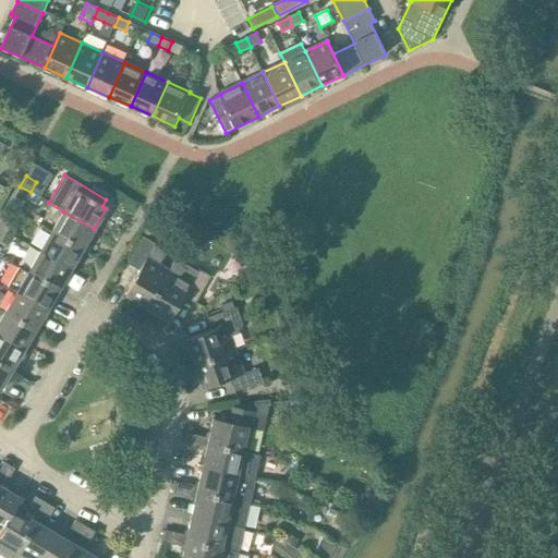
[(31,192),(20,186),(14,196),(24,202),(31,192)]
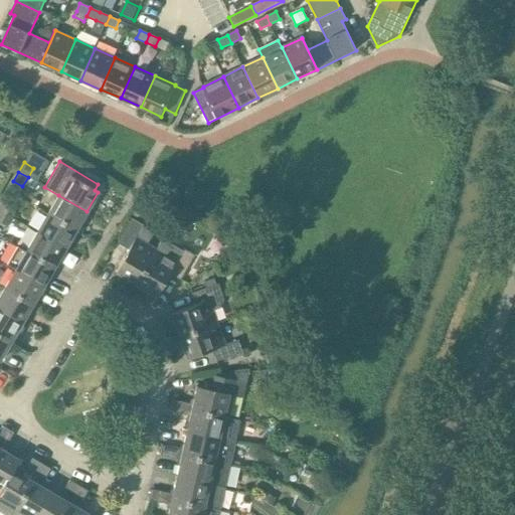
[(58,195),(47,213),(75,230),(87,211),(58,195)]
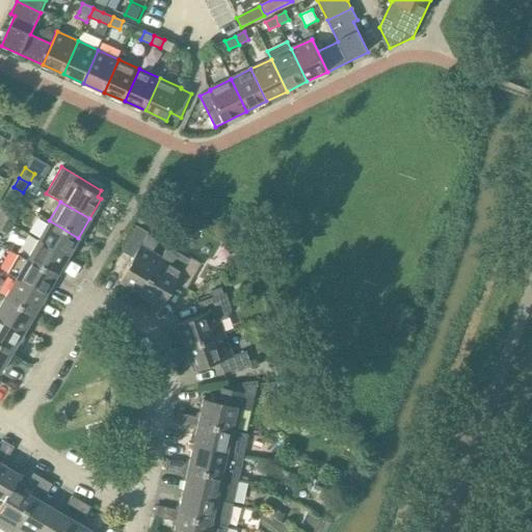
[(0,209),(0,217),(6,221),(11,212),(2,207),(0,209)]
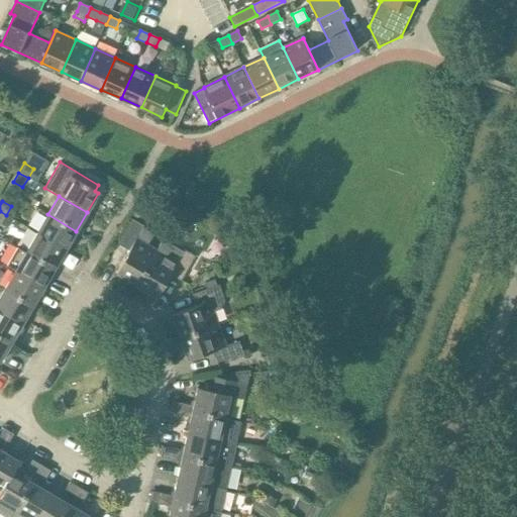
[(65,249),(76,231),(47,214),(36,233),(65,249)]
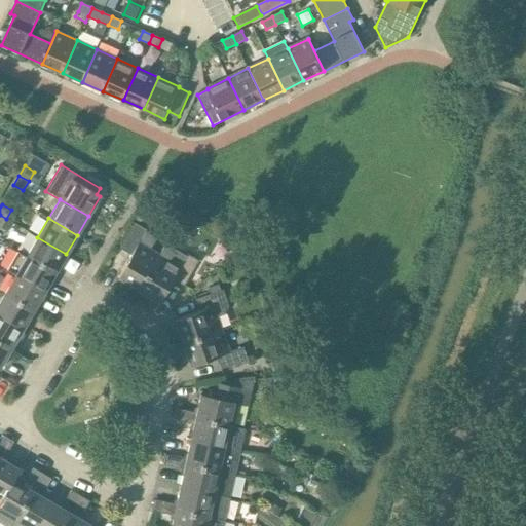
[(138,290),(159,255),(138,242),(146,230),(135,223),(119,249),(130,255),(117,278),(138,290)]
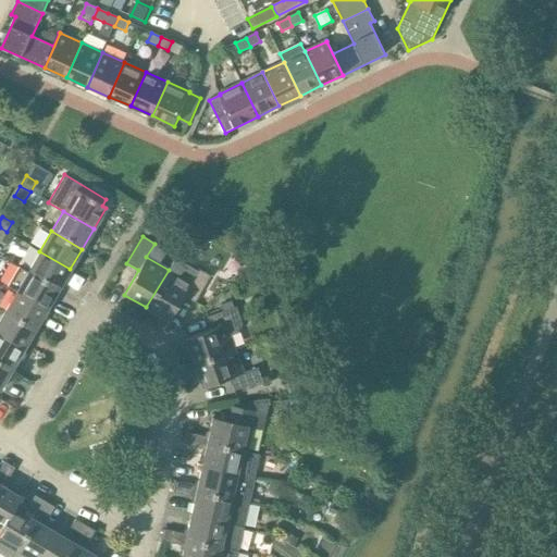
[(39,251),(27,272),(58,289),(70,269),(39,251)]
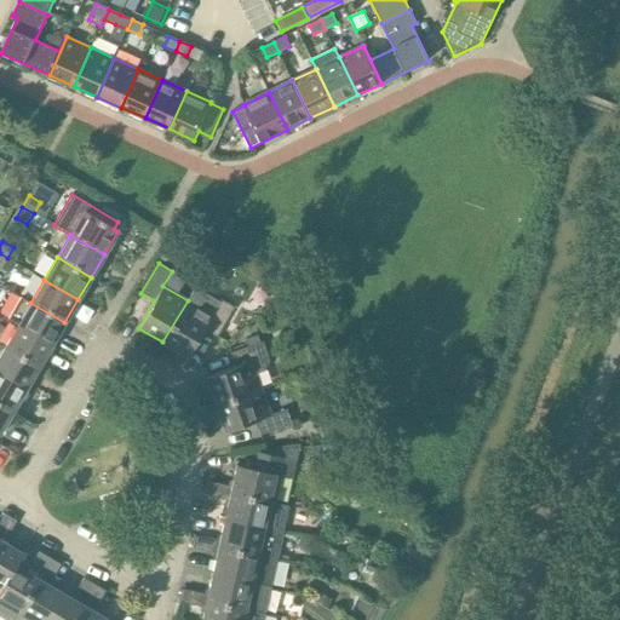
[(194,288),(188,300),(162,342),(188,356),(204,329),(217,337),(234,308),(220,299),(219,302),(194,288)]
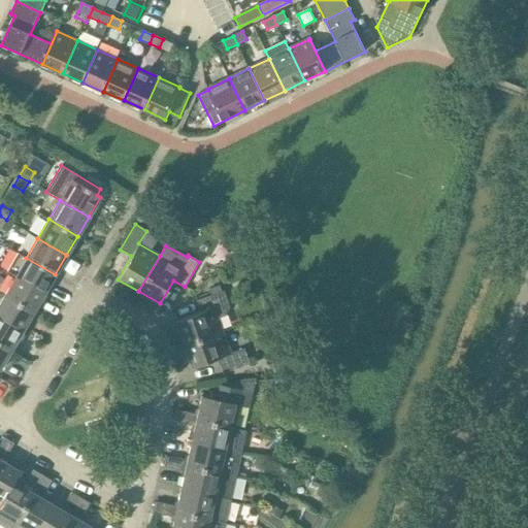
[(55,274),(26,258),(18,253),(6,271),(15,276),(43,294),(55,274)]
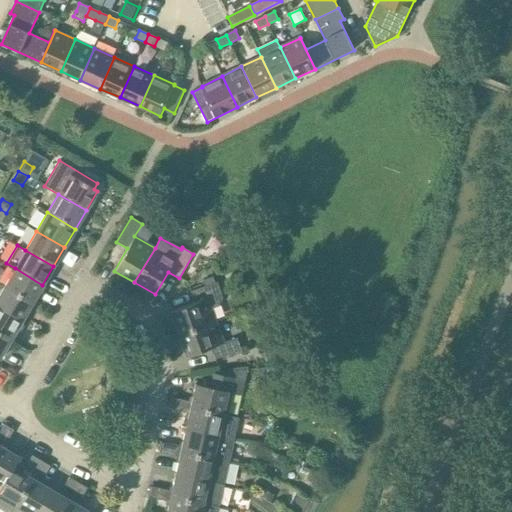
[(15,268),(4,287),(32,303),(42,285),(15,268)]
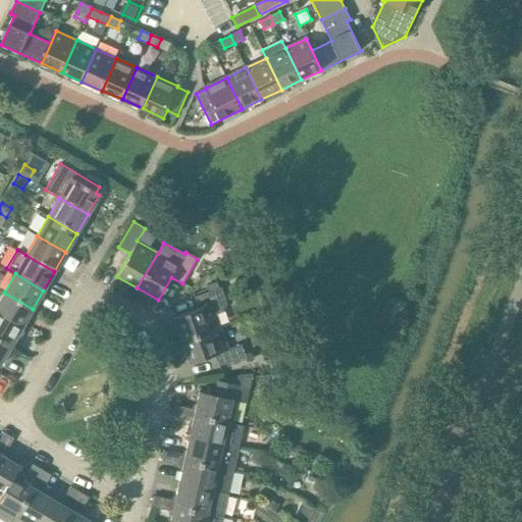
[(180,341),(195,335),(219,327),(215,315),(222,312),(226,304),(220,288),(215,290),(213,283),(206,285),(208,293),(194,298),(198,309),(172,318),(180,341)]
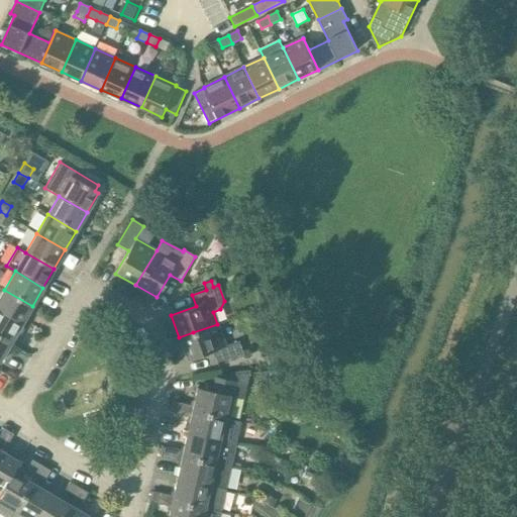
[(4,290),(0,296),(0,312),(21,325),(32,306),(4,290)]
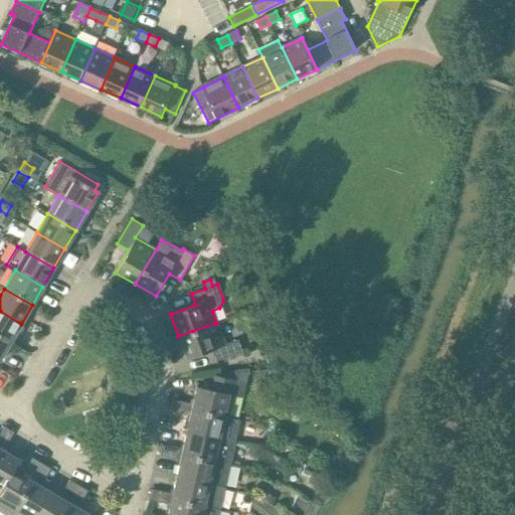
[(0,336),(10,343),(21,324),(0,311),(0,336)]
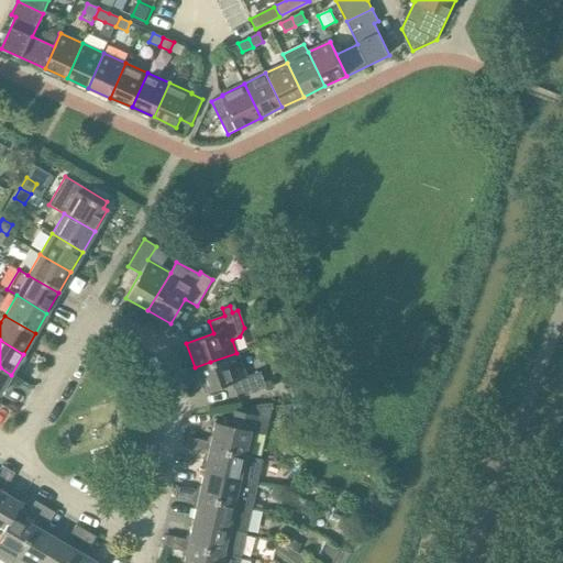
[(210,362),(195,367),(203,393),(231,383),(235,396),(265,385),(260,372),(245,377),(236,353),(210,362)]
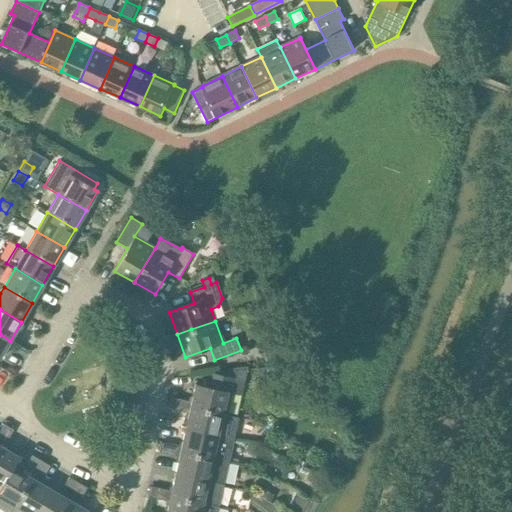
[(0,357),(10,341),(0,334),(0,357)]
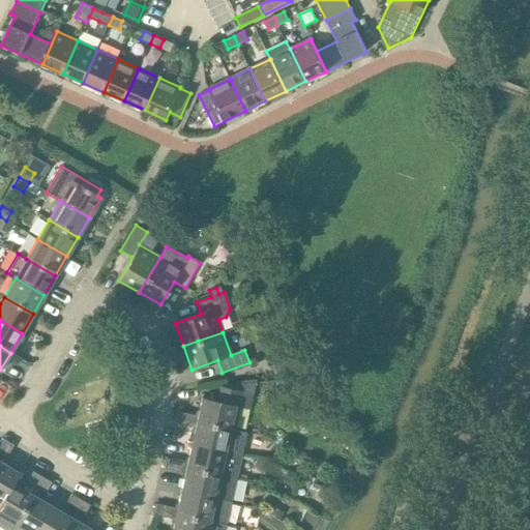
[(185,424),(195,428),(197,421),(235,430),(239,407),(249,409),(253,393),(255,393),(255,384),(233,385),(227,385),(227,387),(221,386),(217,401),(202,398),(198,416),(187,414),(185,424)]
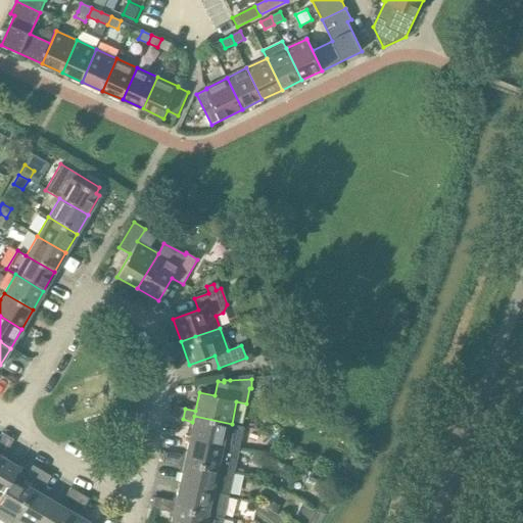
[(174,407),(172,417),(183,419),(185,409),(174,407)]
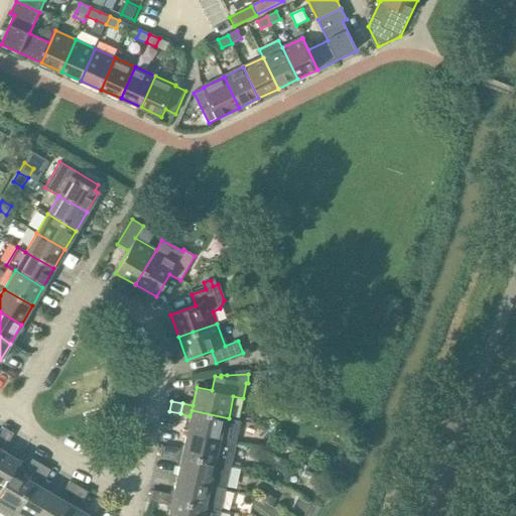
[(189,416),(186,432),(235,443),(240,421),(229,418),(191,410),(189,416)]
